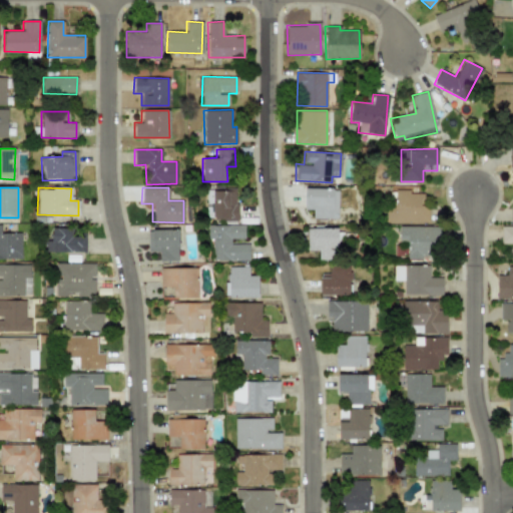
[(212,220),(236,221),(236,187),(212,187),(212,220)]
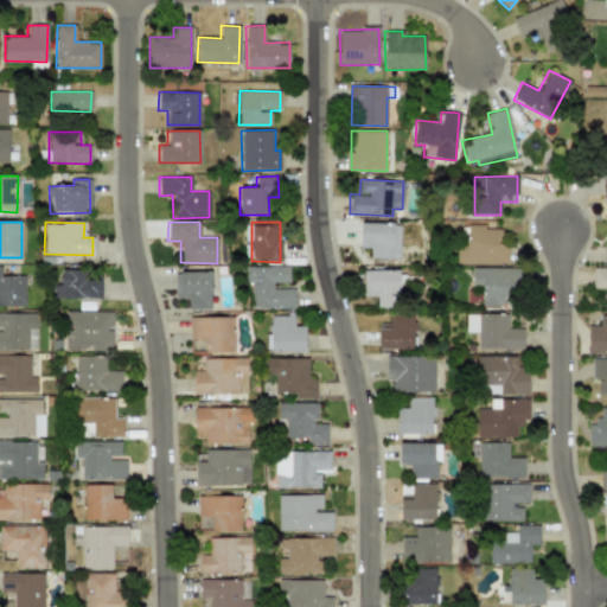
[(400,224),(360,223),(359,248),(370,248),(370,259),(398,259),(400,224)]
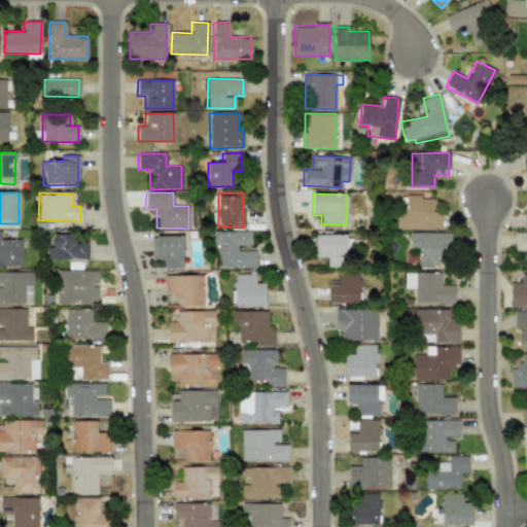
[(438,229),(440,198),(406,197),(406,207),(397,206),(396,227),(438,229)]
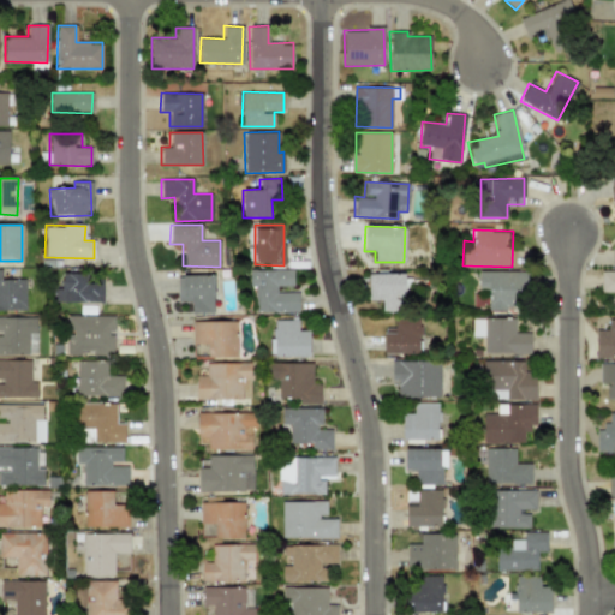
[(99,302),(99,284),(84,284),(84,269),(64,270),(64,291),(54,291),(54,302),(99,302)]
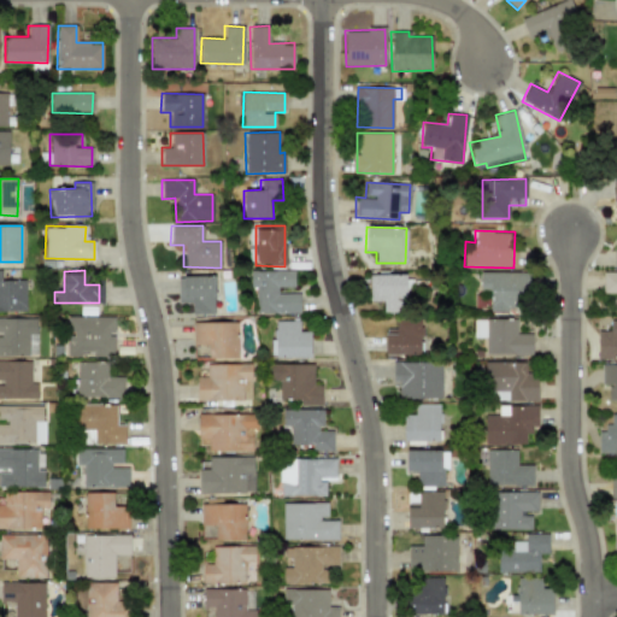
[(293,270),(250,271),(250,289),(253,288),(254,313),(299,313),(299,294),(277,294),(277,287),(294,287),(293,270)]
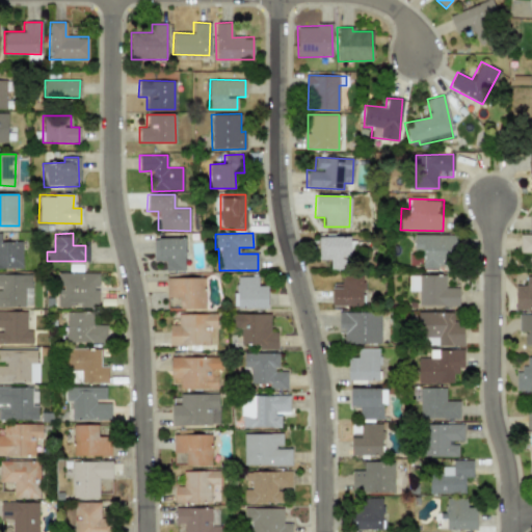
[(422,250),(422,266),(450,267),(450,251),(457,253),(457,236),(415,235),(414,250),(422,250)]
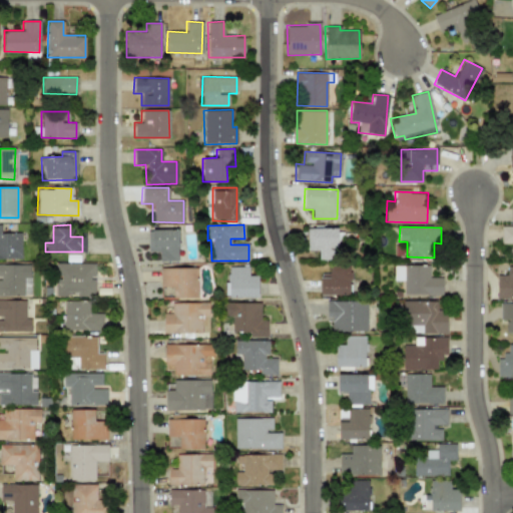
[(512,261),(512,226),(501,227),(501,244),(511,244),(511,262),(512,261)]
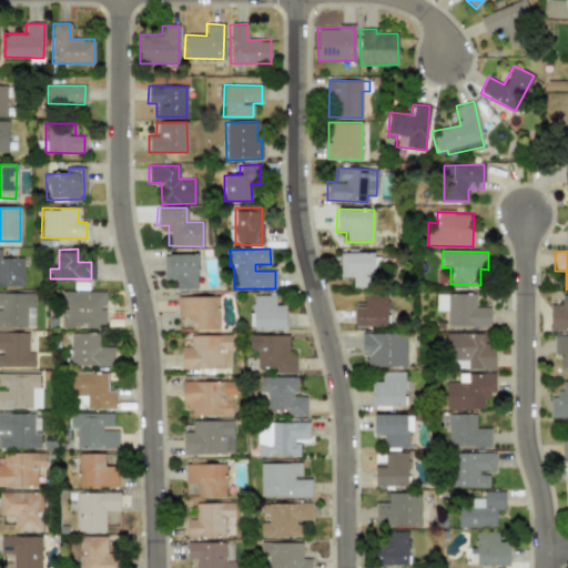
[(352,287),(373,287),(373,252),(340,253),(340,277),(352,277),(352,287)]
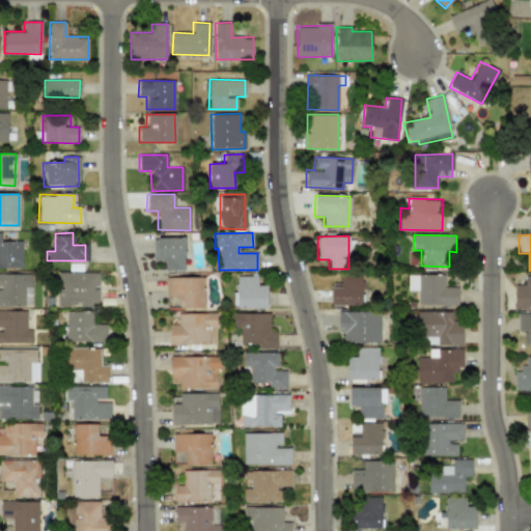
[(185,270),(184,238),(152,239),(152,261),(164,260),(165,271),(185,270)]
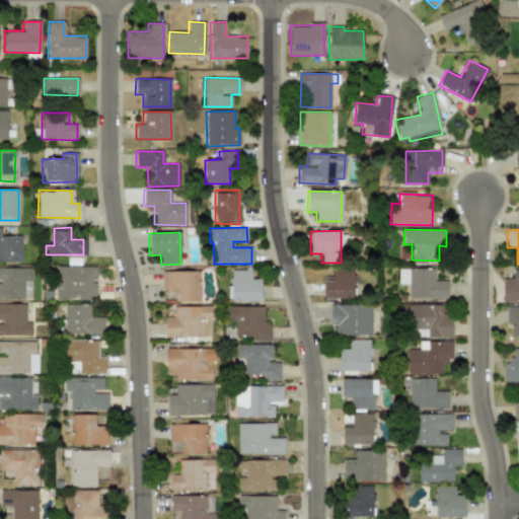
[(0,262),(21,262),(20,235),(0,236),(0,262)]
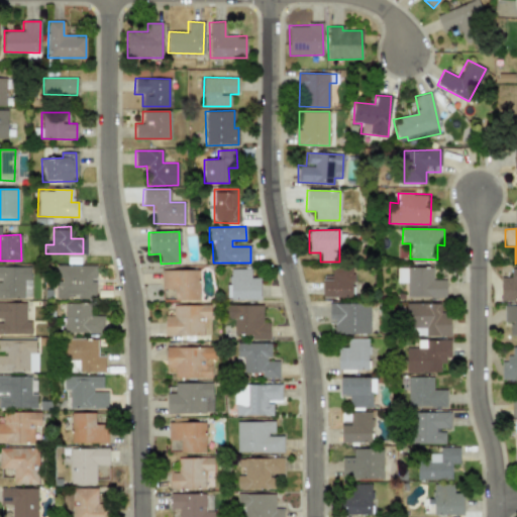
[(56,298),(75,299),(95,299),(96,266),(57,265),(56,298)]
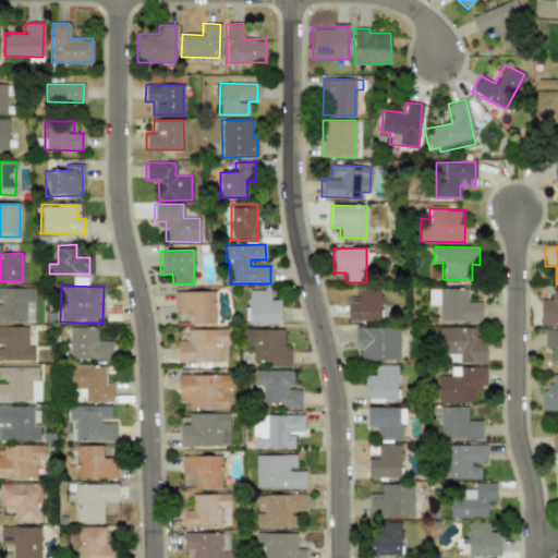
[(32,288),(0,288),(0,320),(33,320),(32,288)]
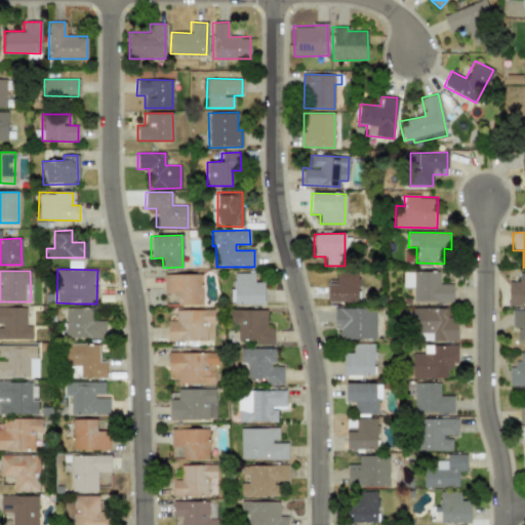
[(403,286),(412,287),(412,300),(452,301),(452,284),(439,283),(439,272),(403,271),(403,286)]
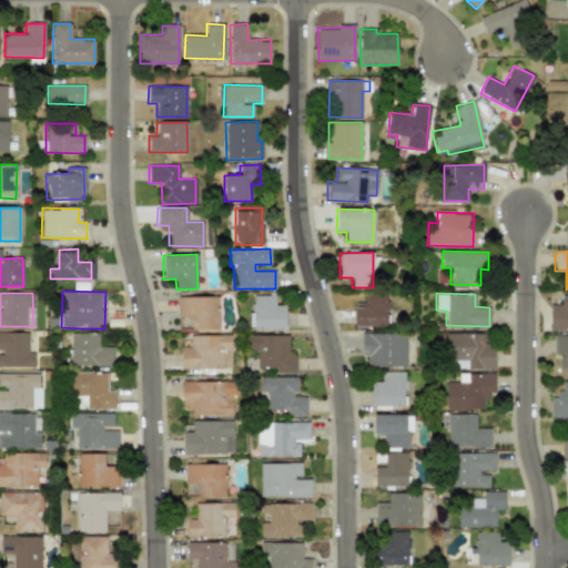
[(386,294),(364,295),(364,302),(354,303),(355,326),(386,325),(386,294)]
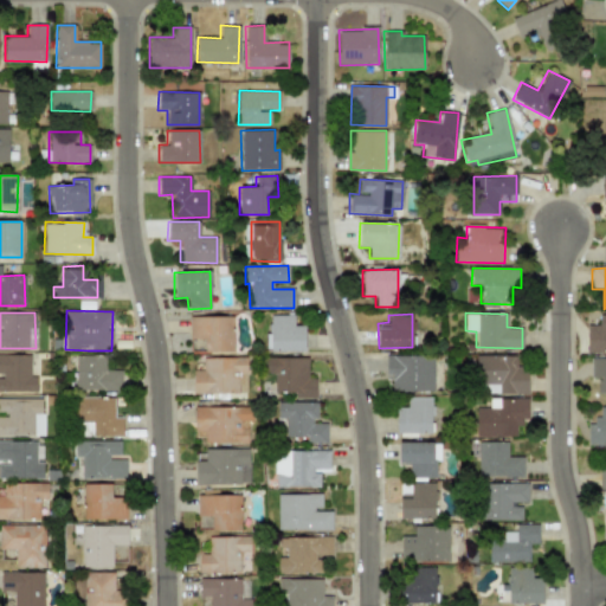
[(605,314),(599,315),(599,326),(587,326),(587,352),(605,352),(605,314)]
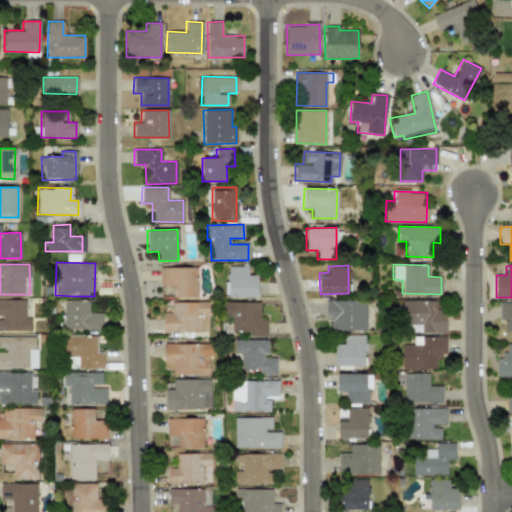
[(228,297),(258,296),(257,275),(248,275),(248,266),(227,267),(228,297)]
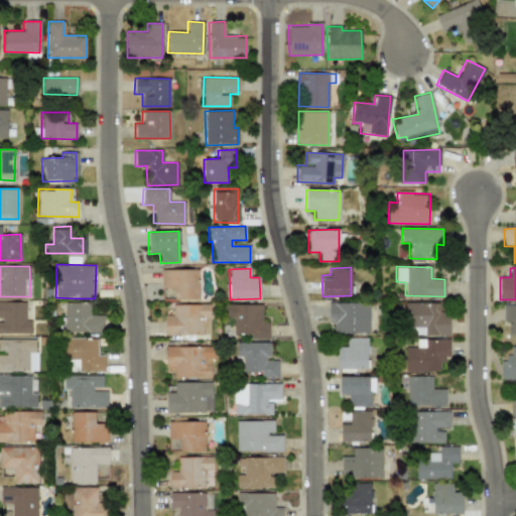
[(198,299),(199,269),(160,269),(160,288),(173,288),(173,299),(198,299)]
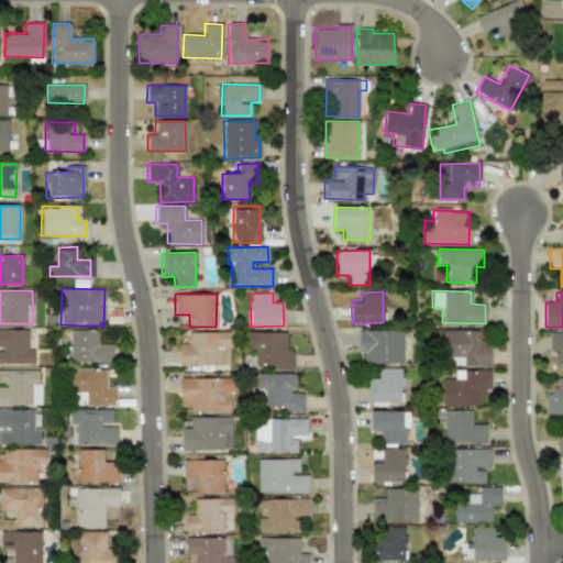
[(28,349),(28,330),(0,329),(0,364),(34,364),(34,349),(28,349)]
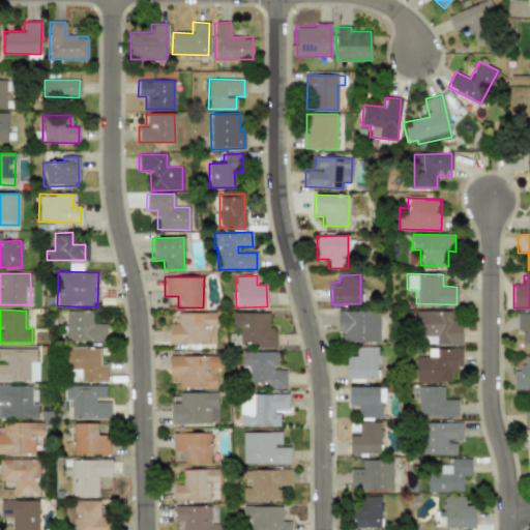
[(105,342),(106,324),(91,323),(91,312),(66,311),(65,341),(105,342)]
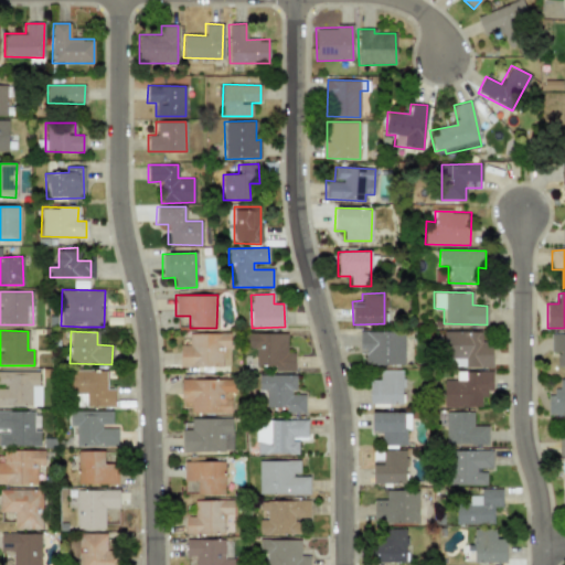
[(403,364),(404,332),(360,331),(359,353),(365,353),(364,364),(403,364)]
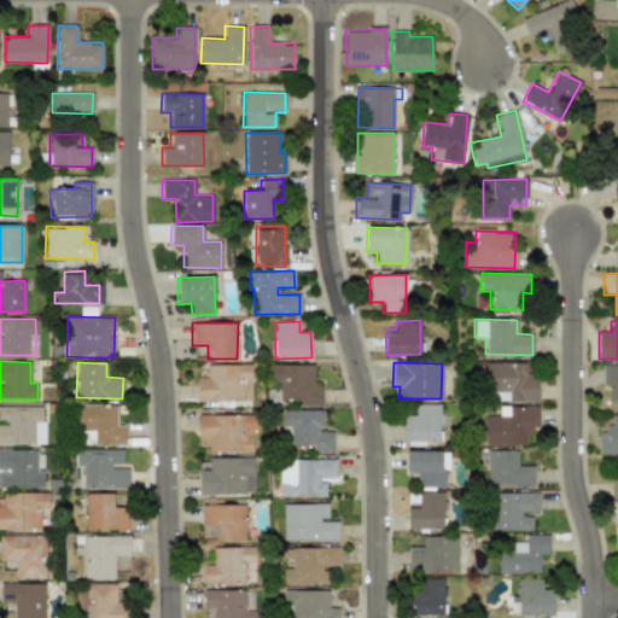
[(538,401),(537,373),(523,374),(523,362),(484,362),(485,392),(508,392),(508,402),(538,401)]
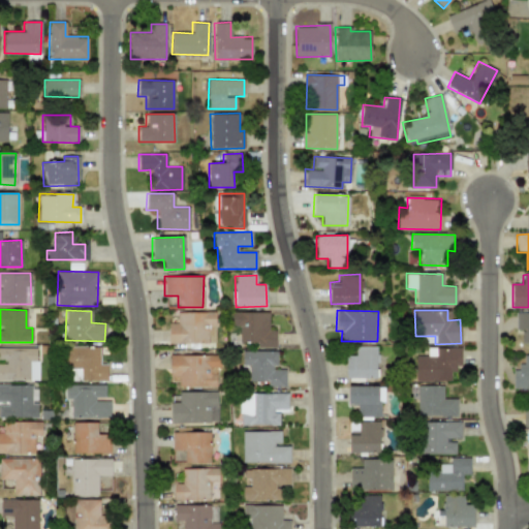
[(214,312),(177,312),(177,323),(168,323),(168,344),(215,343),(214,312)]
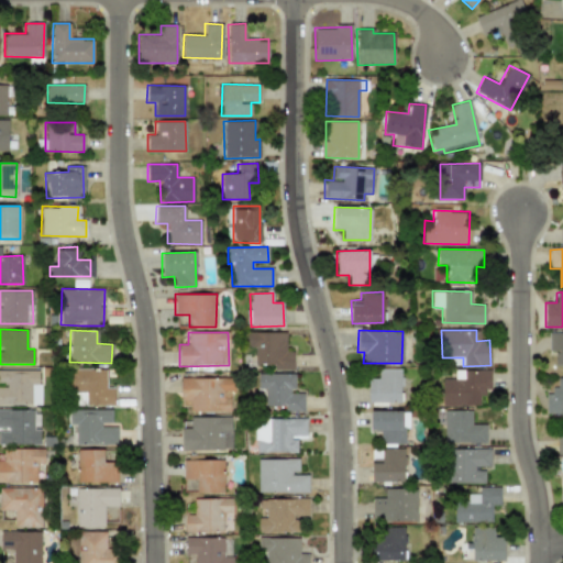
[(285,332),(253,332),(253,368),(294,368),(293,351),(286,351),(285,332)]
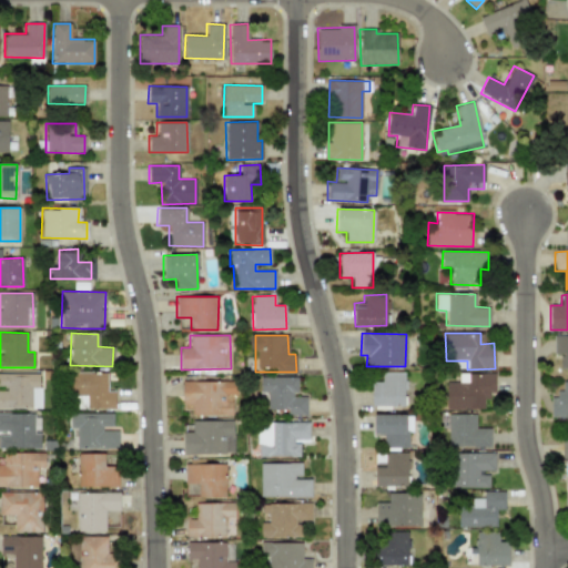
[(567,335),(554,335),(554,354),(559,354),(559,371),(567,371),(567,335)]
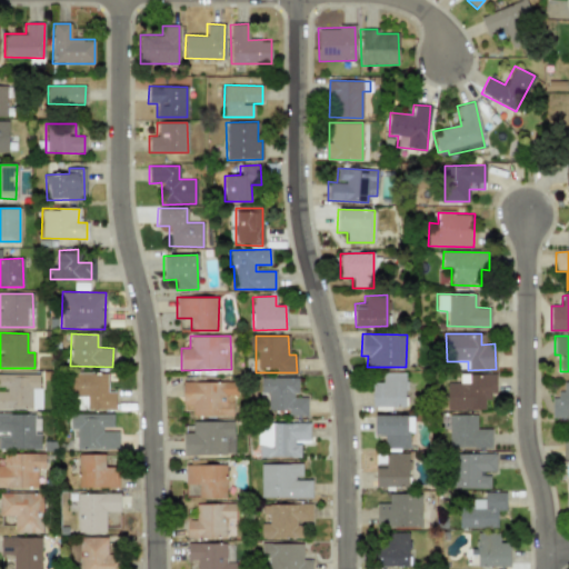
[(405,373),(381,372),(381,382),(372,382),(371,406),(403,407),(405,373)]
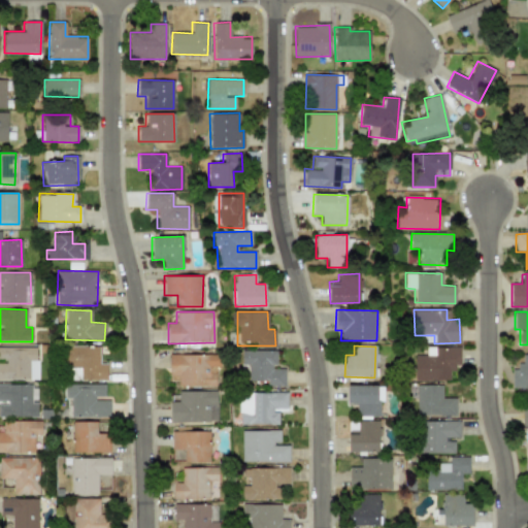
[(37,347),(0,347),(0,378),(37,378),(37,347)]
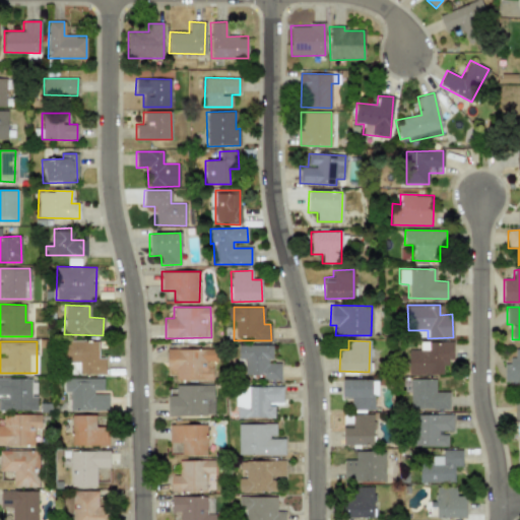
[(105,374),(105,358),(98,358),(98,341),(66,341),(66,363),(79,363),(79,374),(105,374)]
